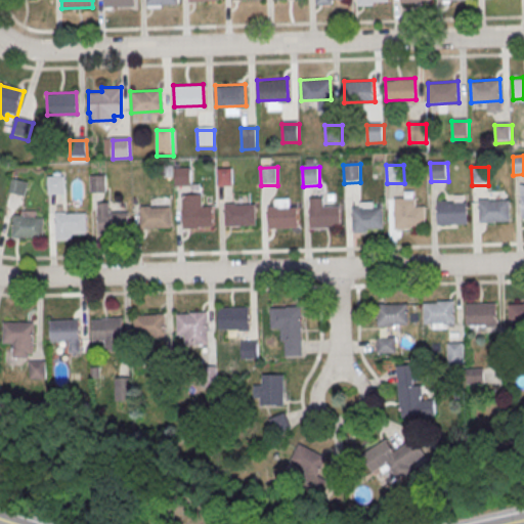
[(174,170),(190,170),(191,188),(174,188),(174,170)]
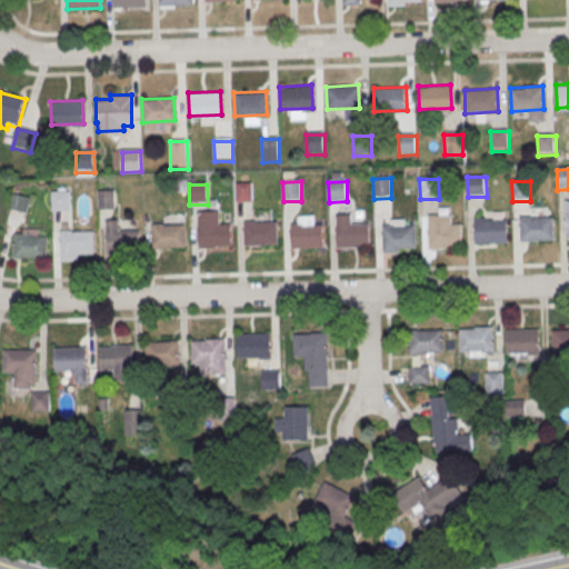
[(236,186),(253,185),(255,205),(236,205),(236,186)]
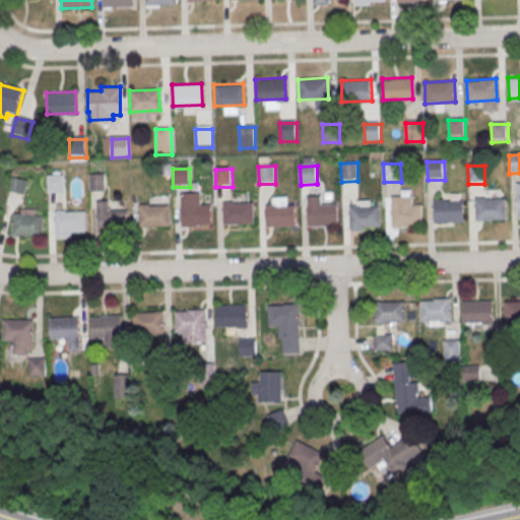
[(88,175),(105,175),(106,193),(88,193),(88,175)]
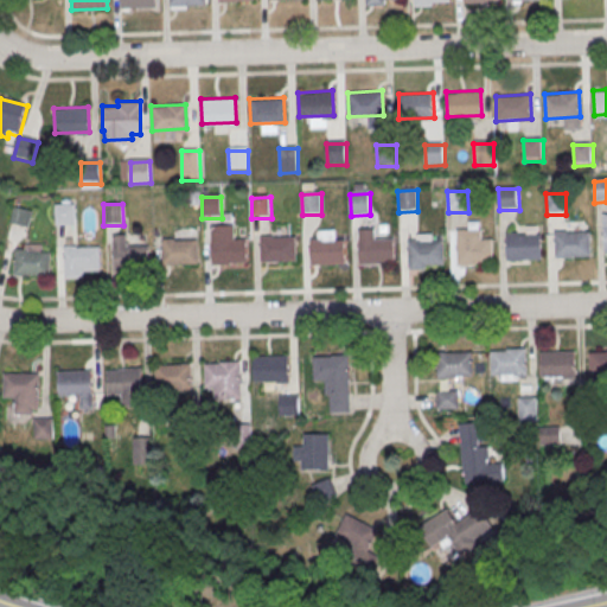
[(55,206),(75,205),(75,227),(56,228),(55,206)]
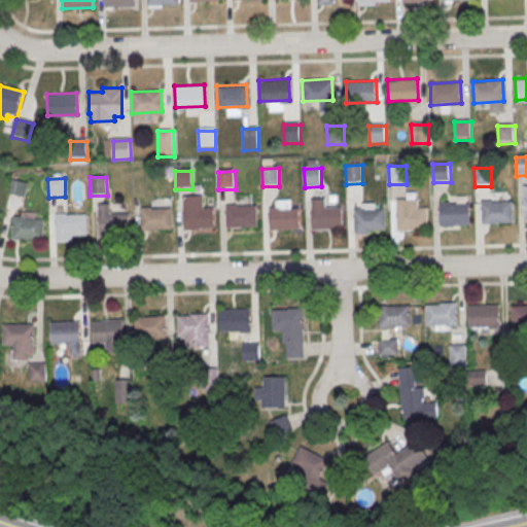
[(9,192),(25,197),(28,182),(12,179),(9,192)]
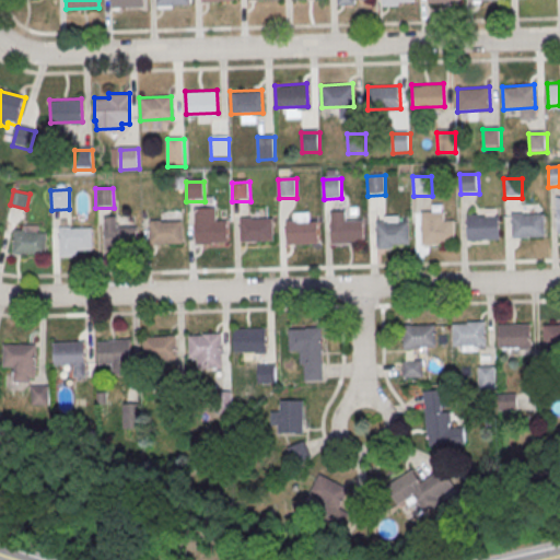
[(195,212),(195,243),(228,242),(228,219),(216,220),(216,207),(199,208),(195,212)]
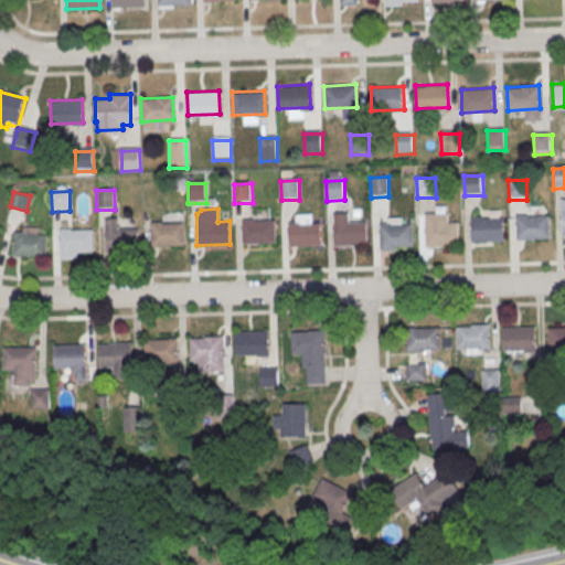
[(333,213),(334,245),(368,244),(366,221),(349,222),(348,212),(333,213)]
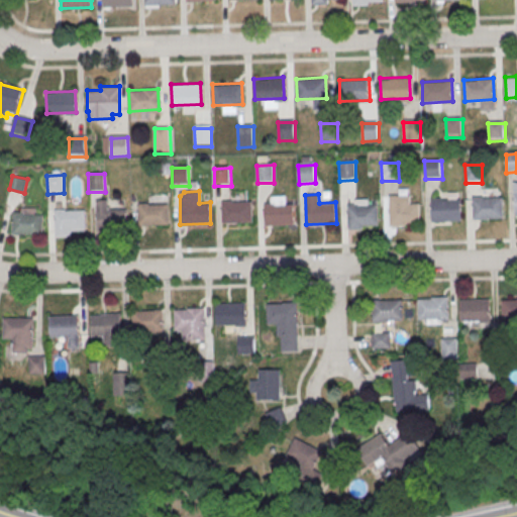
[(473,196),(474,218),(504,217),(503,197),(484,197),(484,195),(473,196)]
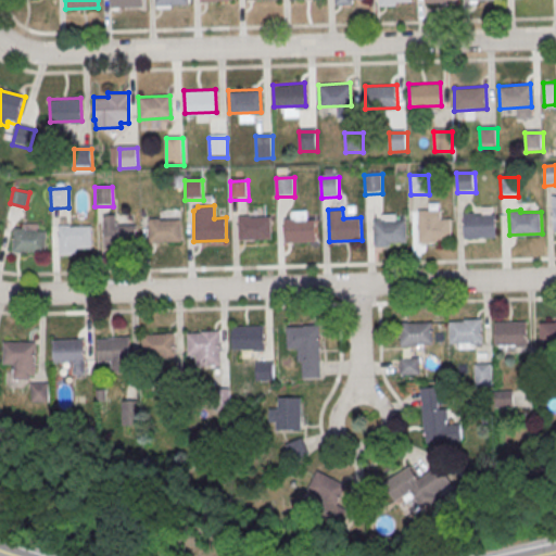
[(463,213),(464,237),(496,237),(495,214),(475,215),(475,213),(463,213)]
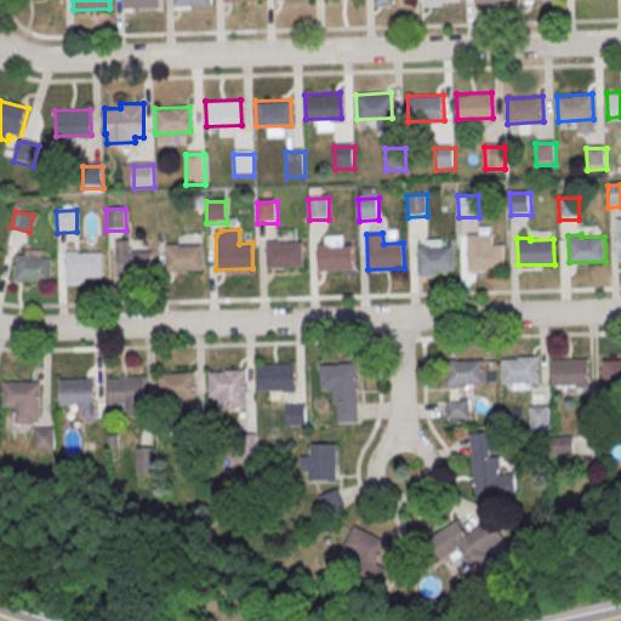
[(266,240),(267,267),(303,266),(302,241),(279,241),(279,239),(266,240)]
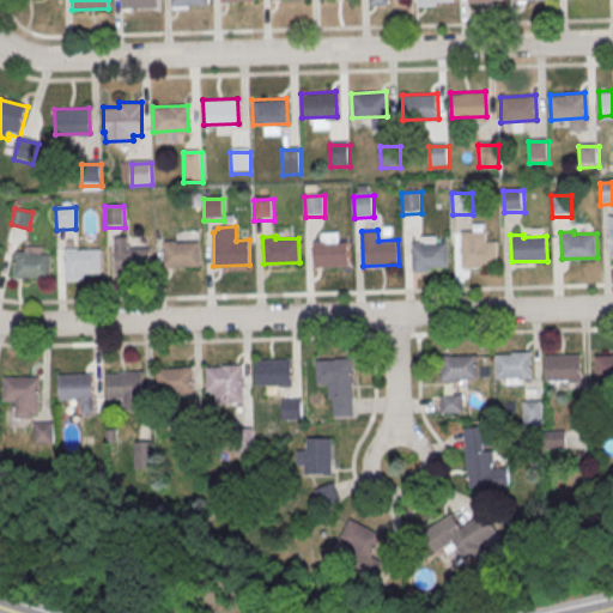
[(461,240),(462,266),(498,265),(497,241),(474,241),(474,238),(461,240)]
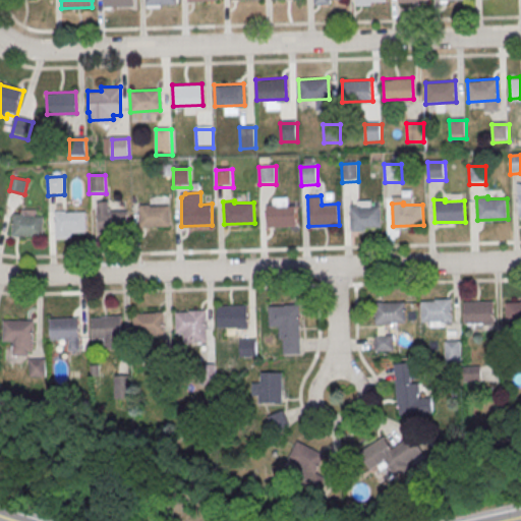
[(138,205),(139,227),(170,226),(170,206),(150,206),(150,204),(138,205)]
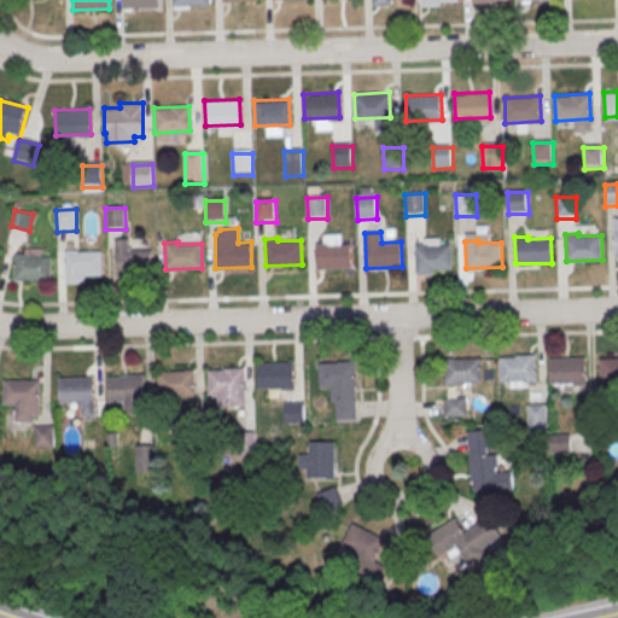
[(315,242),(315,268),(351,267),(351,243),(328,244),(328,242),(315,242)]
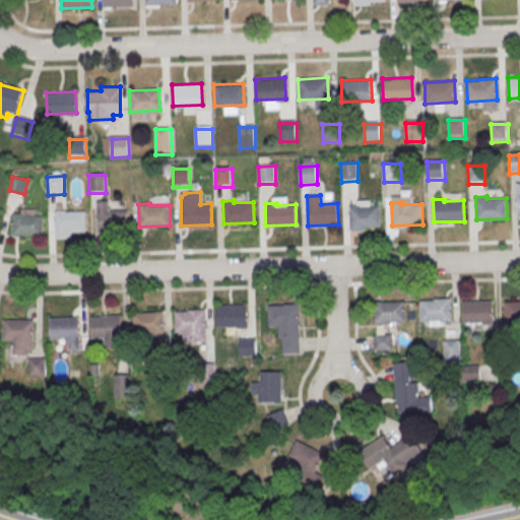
[(348,204),(349,226),(380,226),(380,205),(360,206),(360,204),(348,204)]
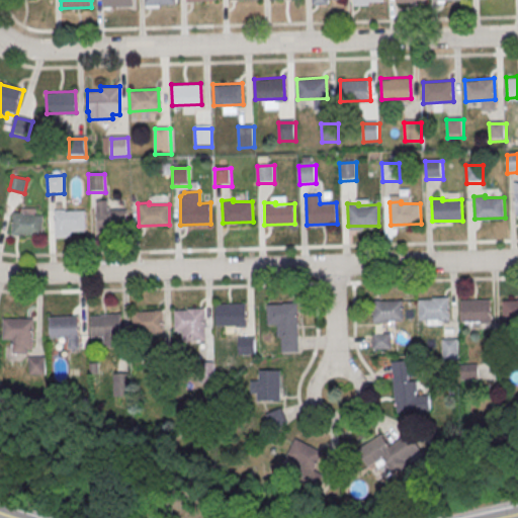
[(98,211),(98,234),(130,233),(128,212),(109,212),(109,210),(98,211)]
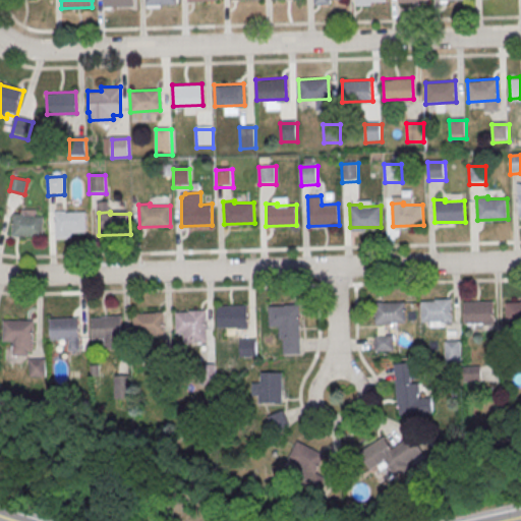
[(55,213),(56,236),(87,235),(85,214),(66,215),(66,213),(55,213)]
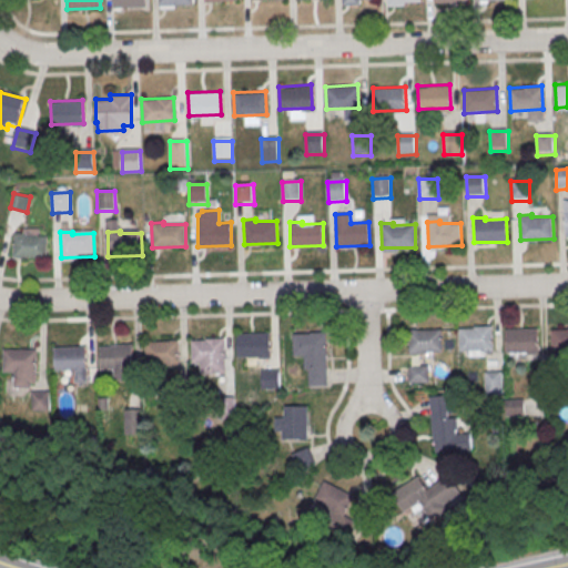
[(16,235),(14,260),(48,261),(49,239),(28,237),(28,235),(16,235)]
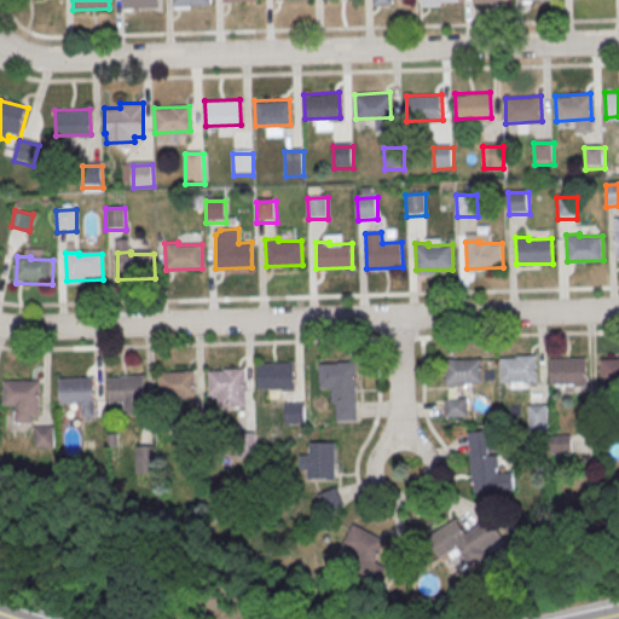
[(502,362),(537,360),(537,385),(503,386),(502,362)]
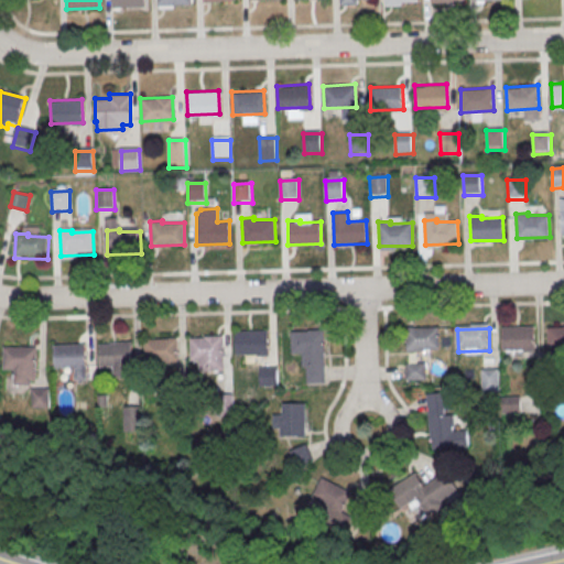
[(502,331),(534,328),(535,350),(503,353),(502,331)]
